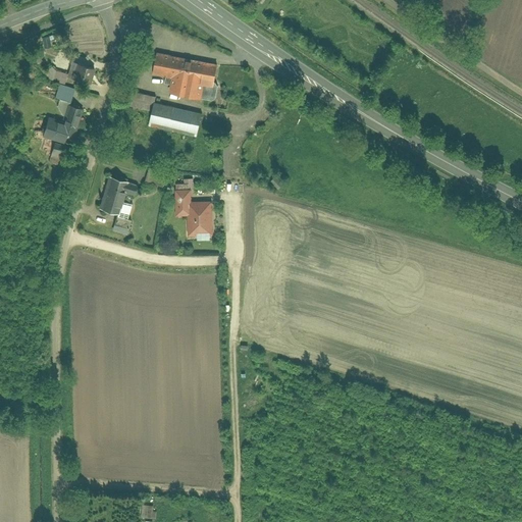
[(218,87),(213,81),(218,58),(158,45),(152,74),(171,79),(167,94),(197,101),(199,96),(216,100),(218,87)]
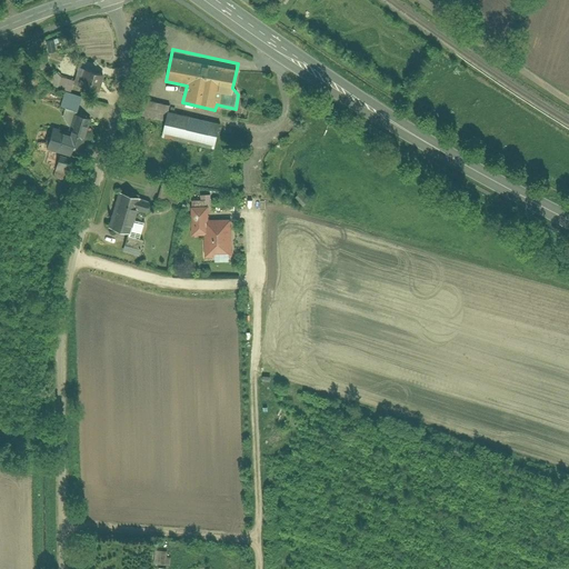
[(72,91),(96,97),(101,76),(78,70),(72,91)]
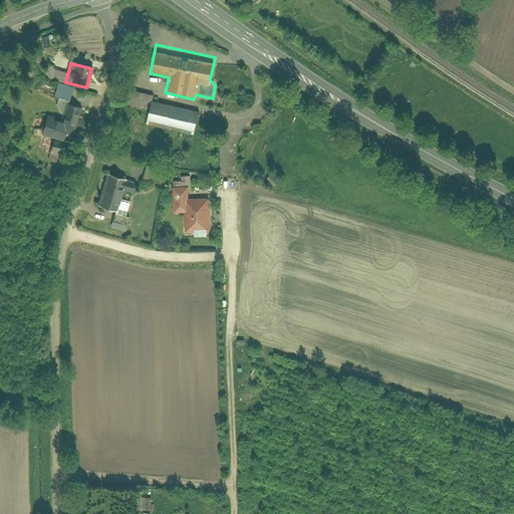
[(55,100),(67,104),(72,89),(60,85),(55,100)]
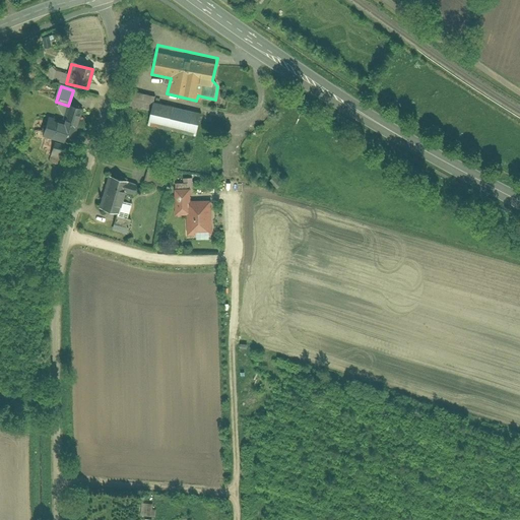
[(121,88),(118,102),(147,109),(150,95),(121,88)]
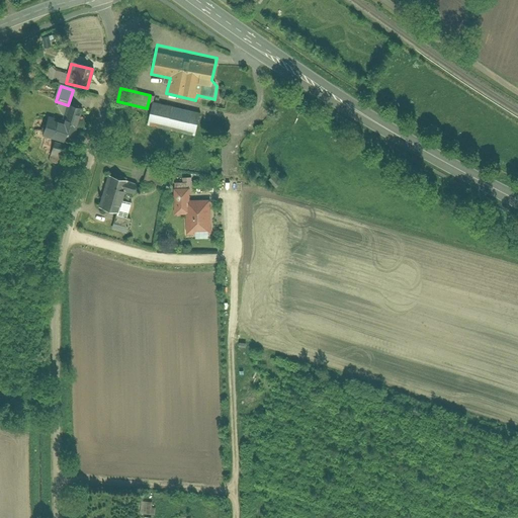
[(152,101),(147,125),(194,135),(199,110),(152,101)]
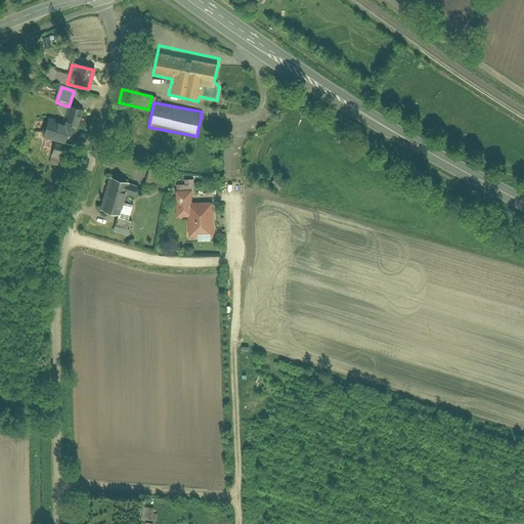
[(64,106),(59,125),(46,120),(40,138),(71,148),(83,112),(64,106)]
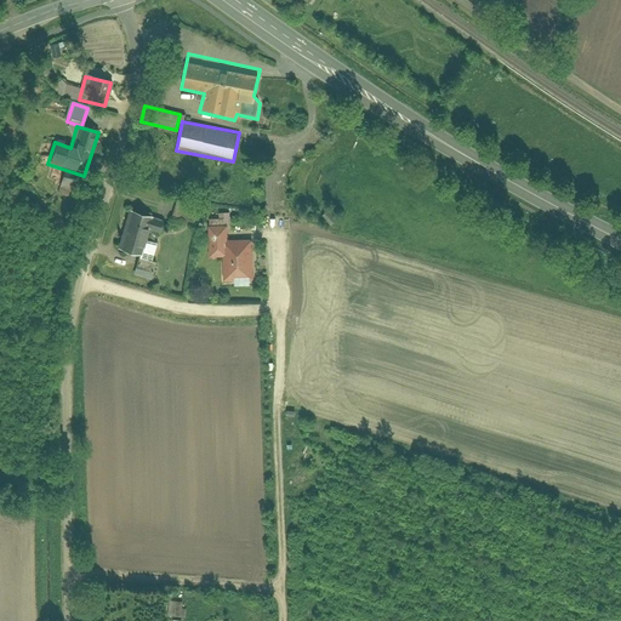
[(161,226),(149,222),(151,217),(127,210),(114,250),(137,257),(136,257),(151,262),(157,245),(143,240),(147,231),(159,234),(161,226)]
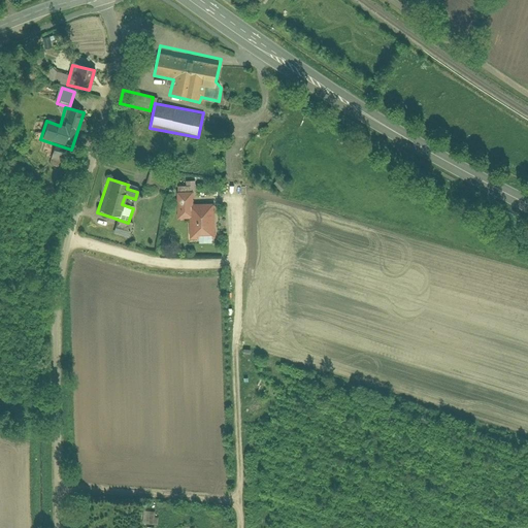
[(176,193),(176,219),(189,219),(189,240),(213,240),(212,204),(192,204),(192,193),(176,193)]
